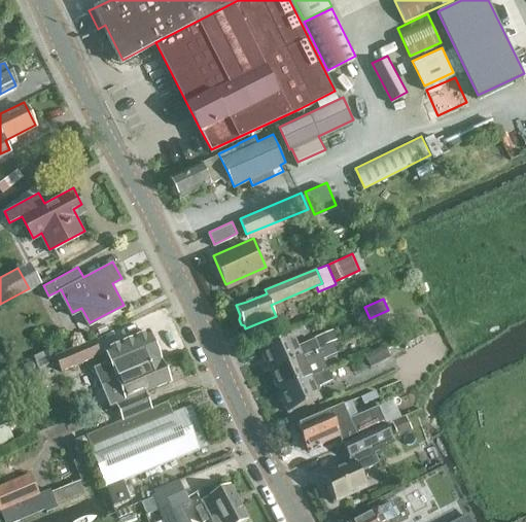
[(276,316),(257,323),(265,340),(282,333),(276,316)]
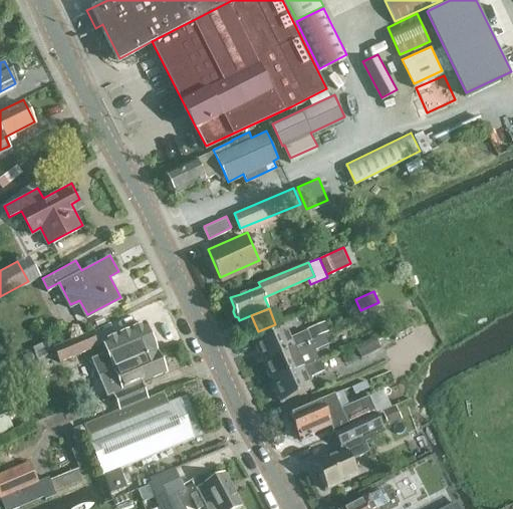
[(102,314),(94,318),(97,323),(105,319),(102,314)]
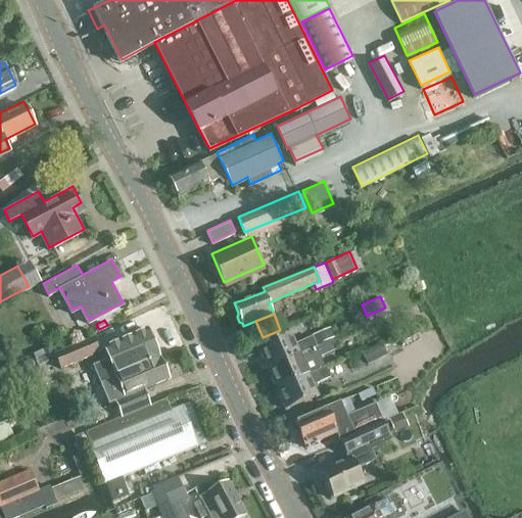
[(100,379),(105,377),(159,355),(147,326),(104,343),(109,356),(93,363),(100,379)]
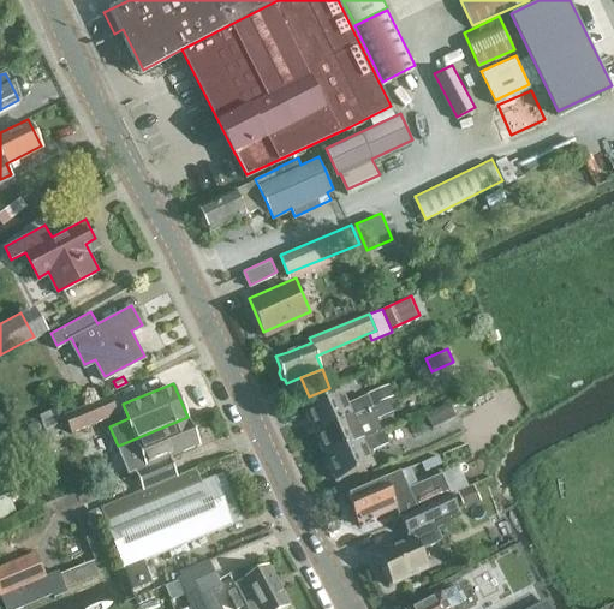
[(386,384),(368,392),(373,401),(391,394),(386,384)]
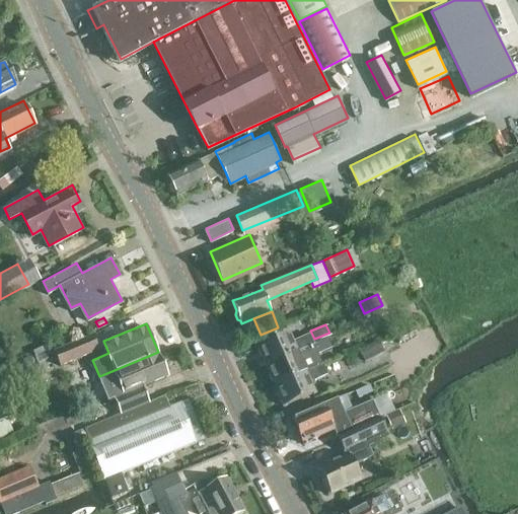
[(288,327),(259,341),(260,344),(259,347),(263,357),(265,356),(268,362),(314,341),(314,339),(310,331),(300,336),(302,340),(294,343),(288,327)]
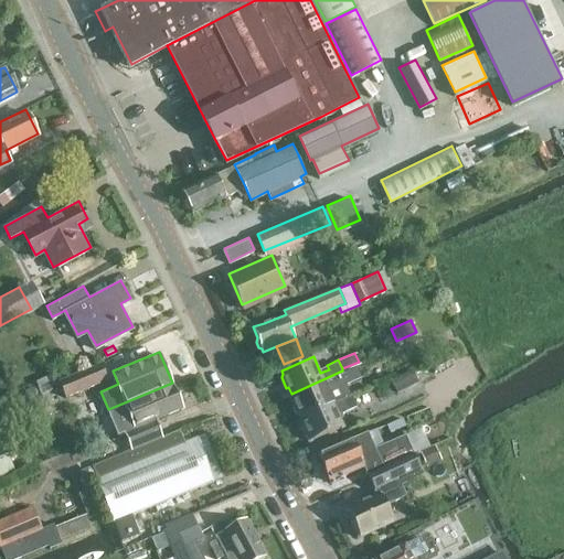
[(65,393),(106,377),(100,361),(59,378),(65,393)]
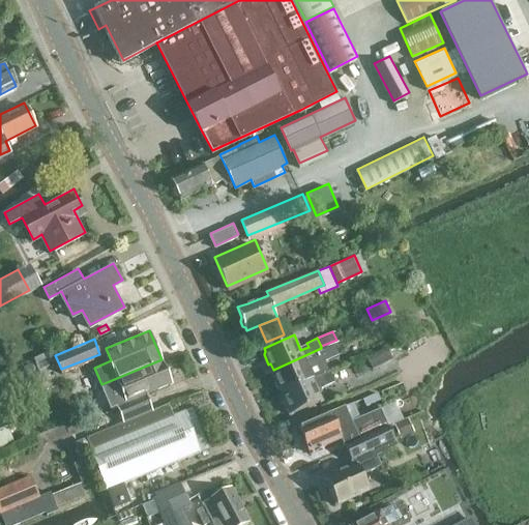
[(321,348),(273,370),(275,375),(273,376),(277,386),(281,387),(282,390),(329,370),(324,358),(340,352),(335,343),(321,348)]
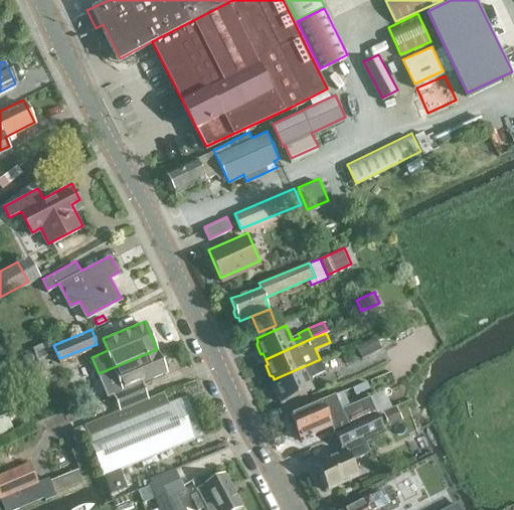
[(375,336),(358,345),(363,355),(380,346),(375,336)]
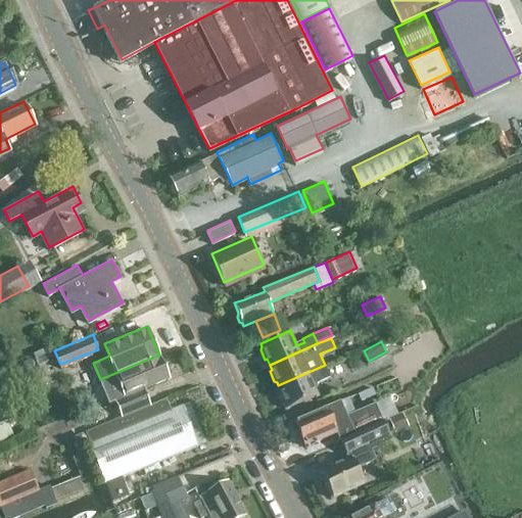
[(50,343),(43,346),(47,356),(54,351),(50,343)]
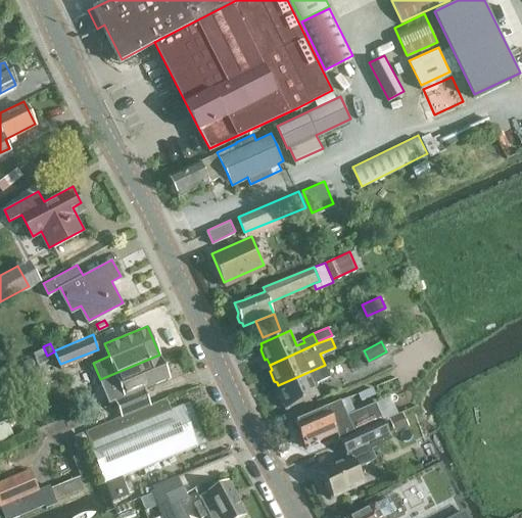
[(122,414),(150,403),(143,385),(168,375),(159,355),(105,377),(122,414)]
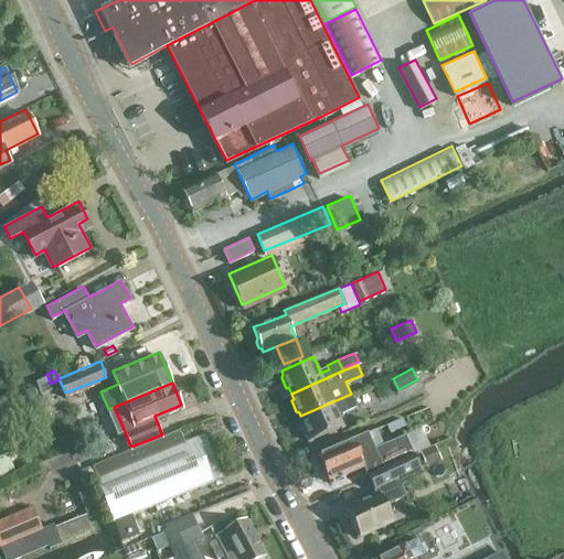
[(351,394),(300,416),(304,421),(301,422),(306,434),(309,434),(310,439),(343,425),(338,412),(357,404),(352,393),(351,394)]
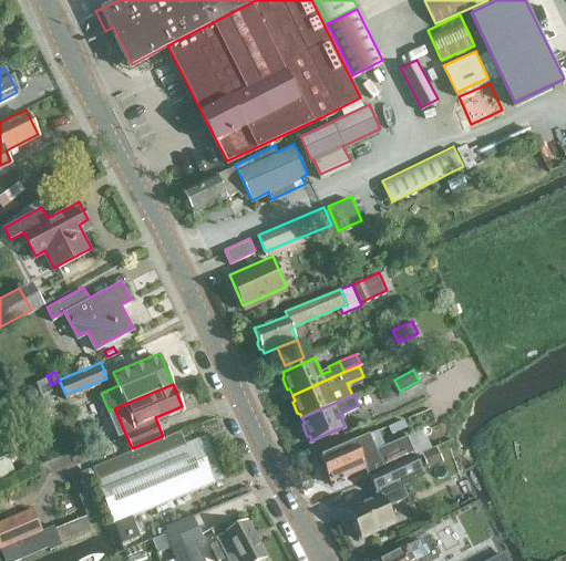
[(404,417),(389,424),(392,432),(408,425),(404,417)]
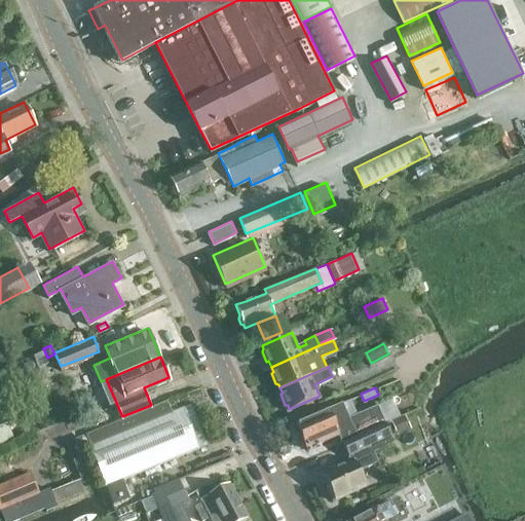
[(392,396),(377,403),(385,420),(401,413),(392,396)]
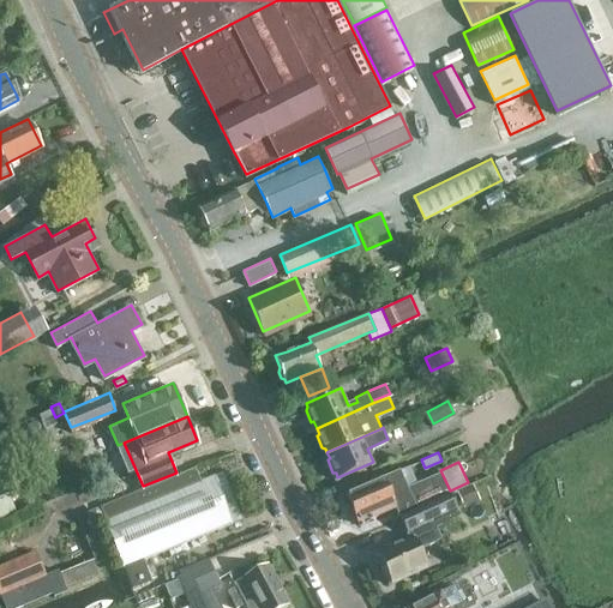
[(101,503),(106,515),(126,565),(125,566),(133,587),(152,578),(144,558),(232,522),(212,473),(200,477),(196,465),(176,473),(143,486),(101,503)]
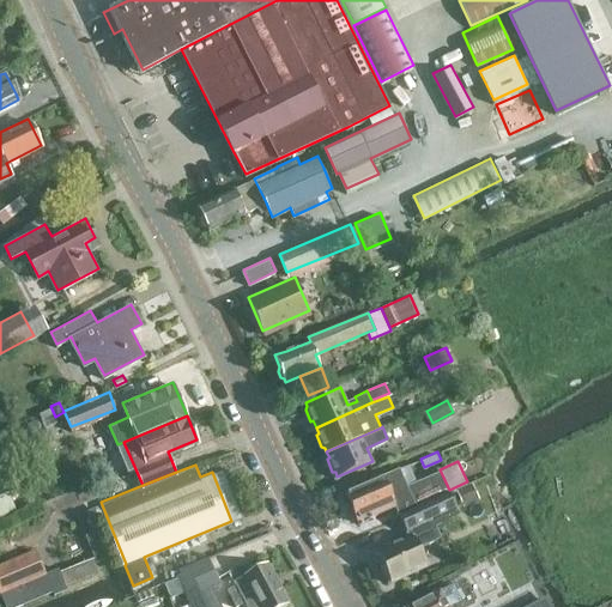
[(381,474),(345,490),(347,493),(345,497),(349,504),(352,505),(358,520),(395,504),(399,513),(449,490),(440,469),(406,484),(399,467),(381,474)]
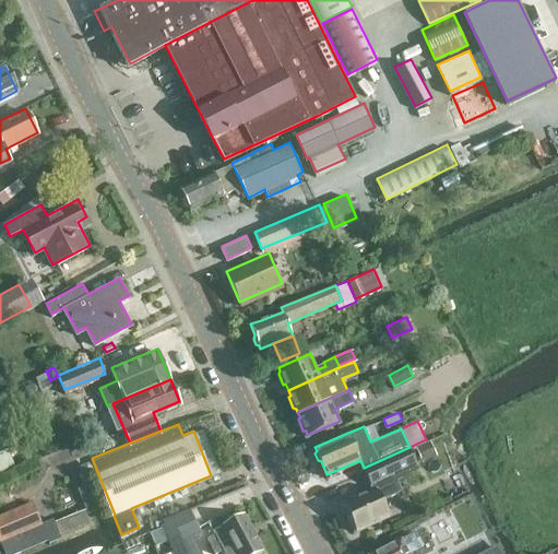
[(0,470),(14,463),(2,434),(0,434),(0,470)]
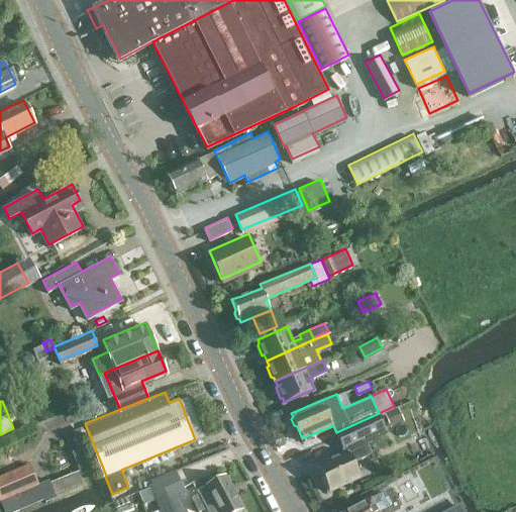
[(398,406),(386,412),(391,424),(404,418),(398,406)]
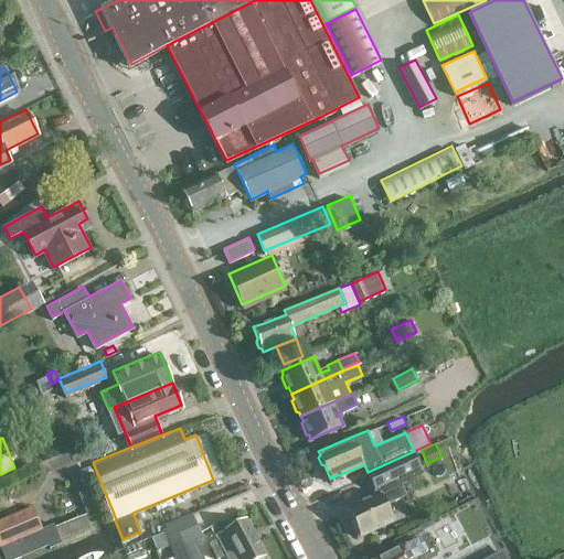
[(370,498),(348,508),(352,519),(351,523),(354,530),(358,530),(359,535),(393,518),(385,502),(405,493),(401,482),(423,471),(414,451),(368,472),(375,487),(378,487),(380,492),(370,496),(370,498)]
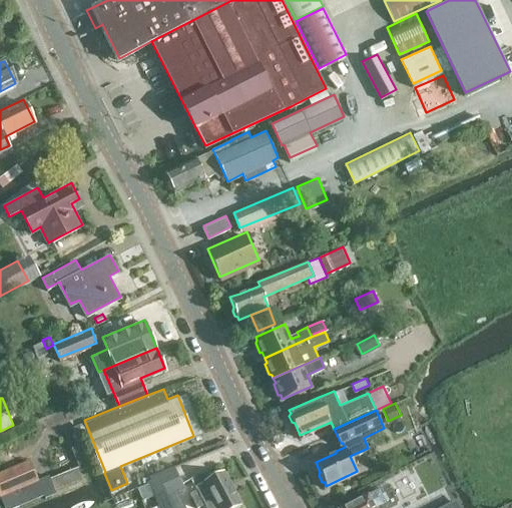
[(73,425),(73,433),(78,437),(85,434),(86,427),(80,423),(73,425)]
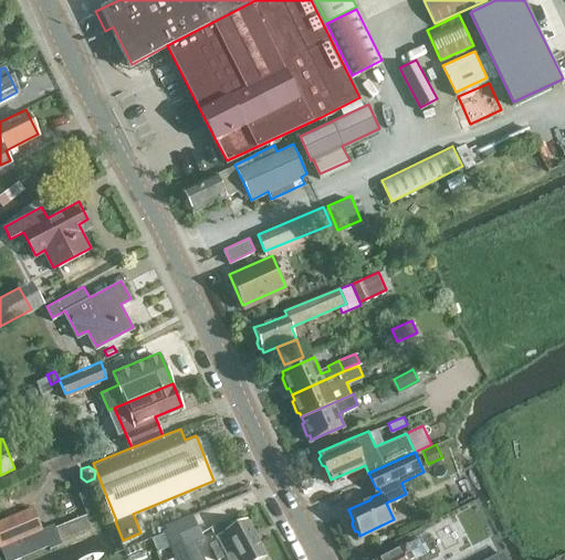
[(95,485),(80,492),(91,517),(106,510),(95,485)]
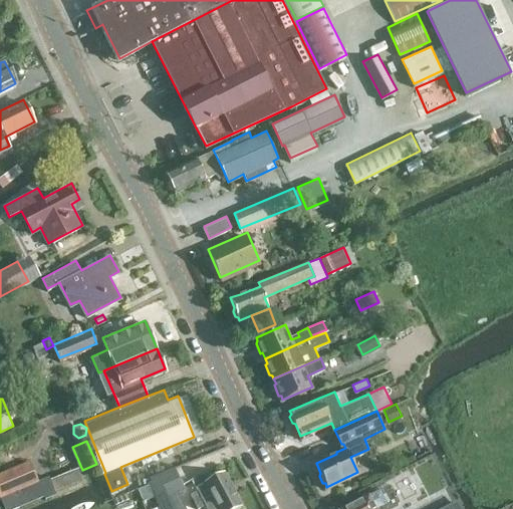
[(56,491),(54,487),(82,476),(77,465),(50,476),(49,474),(38,478),(30,458),(0,470),(0,495),(5,508),(7,508),(44,493),(45,497),(56,491)]
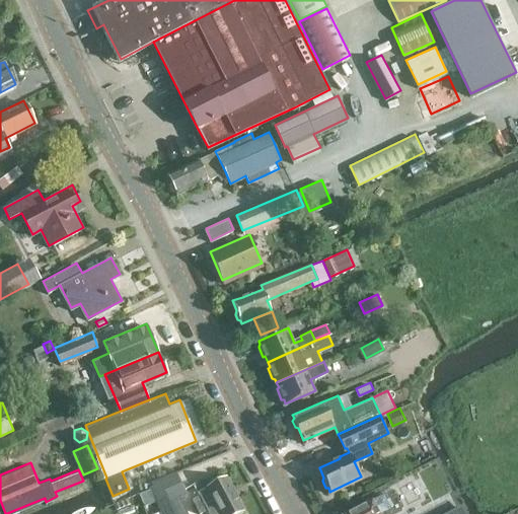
[(176,473),(153,483),(166,513),(185,513),(176,494),(183,491),(176,473)]
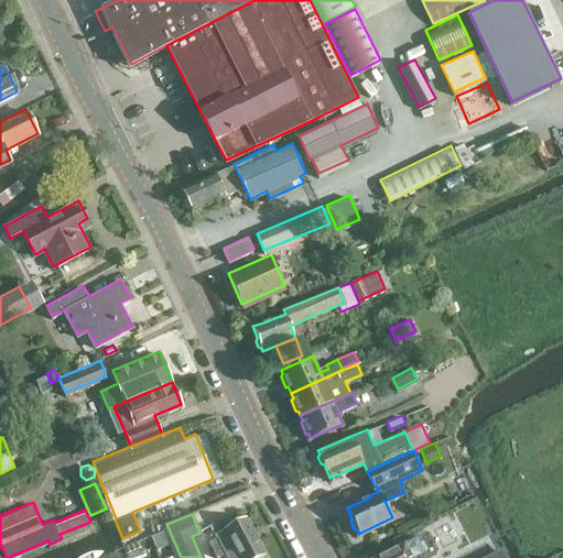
[(212,539),(219,555),(226,551),(228,557),(253,557),(266,551),(247,515),(225,527),(216,533),(218,536),(212,539)]
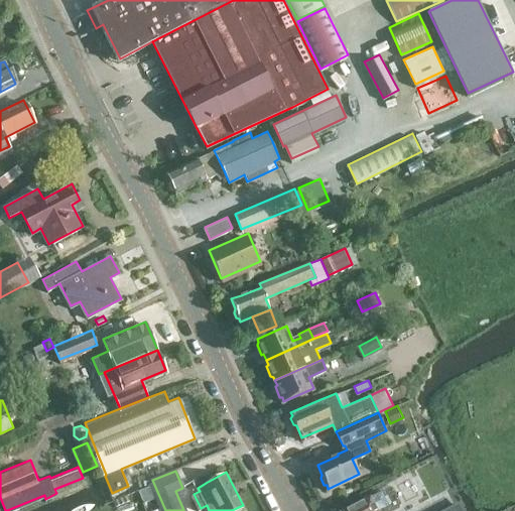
[(150,486),(140,491),(144,501),(154,497),(150,486)]
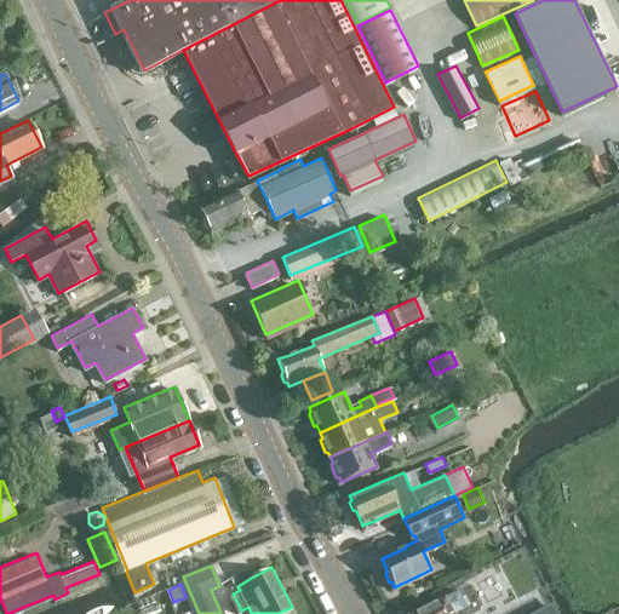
[(457,587),(410,613),(454,613),(453,610),(466,604),(457,587)]
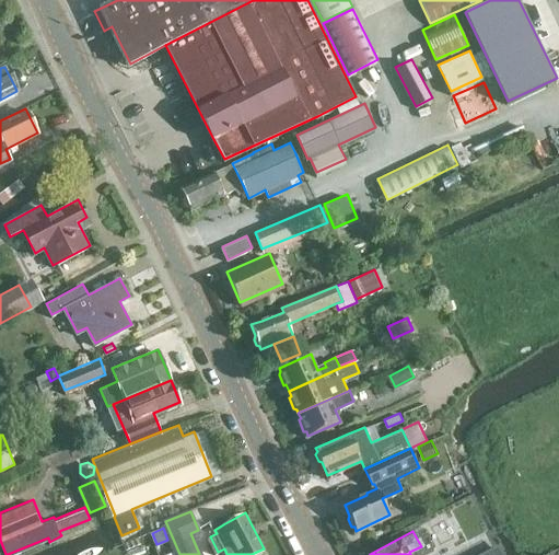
[(505,554),(501,544),(479,554),(505,554)]
